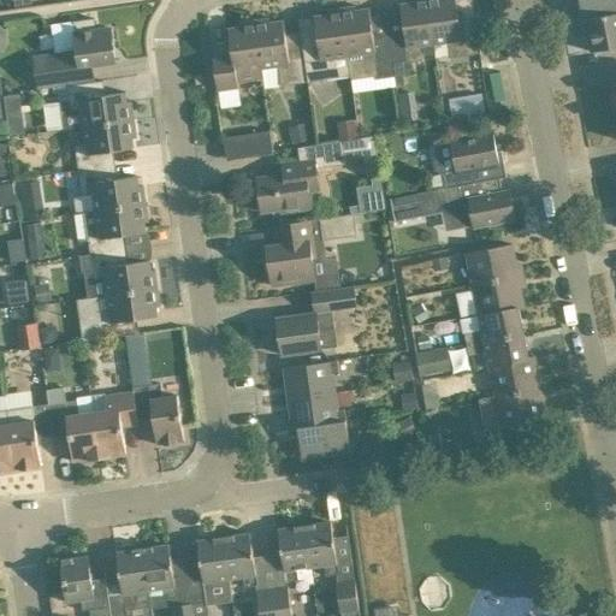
[(434,45),(428,0),(414,0),(415,3),(401,4),(406,34),(390,36),(395,73),(395,77),(397,86),(406,84),(404,76),(415,73),(413,61),(424,60),(422,47),(434,45)]
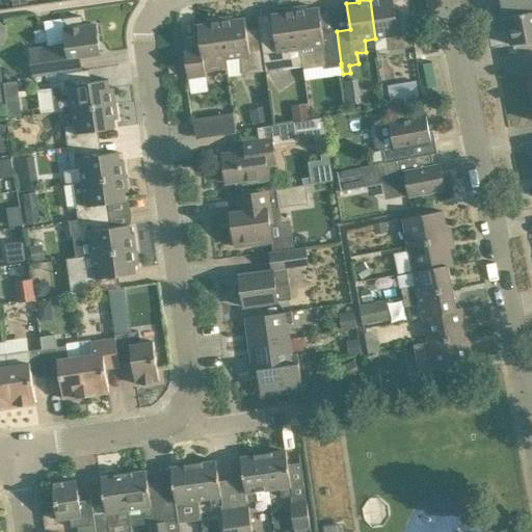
[(397,20),(394,0),(370,0),(375,38),(388,37),(390,49),(416,46),(411,18),(397,20)]
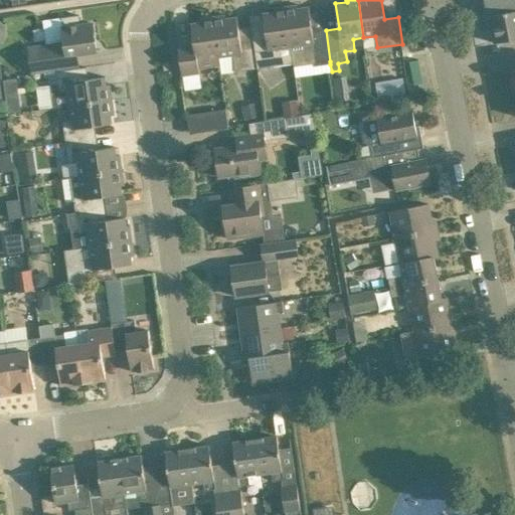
[(514,0),(487,0),(490,16),(514,10),(514,0)]
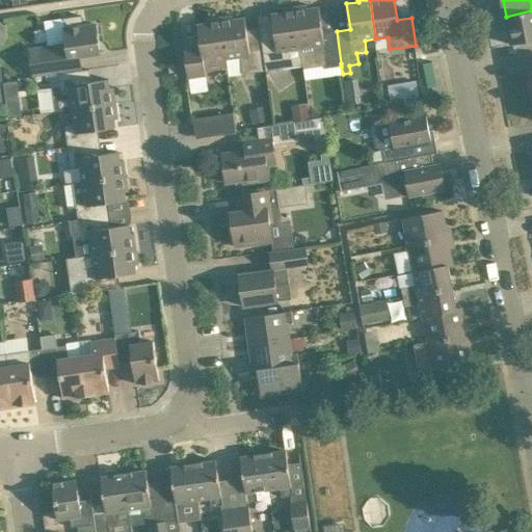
[(341,63),(337,31),(323,33),(319,7),(308,9),(308,5),(295,7),(303,65),(303,69),(324,65),(324,69),(341,67),(341,63)]
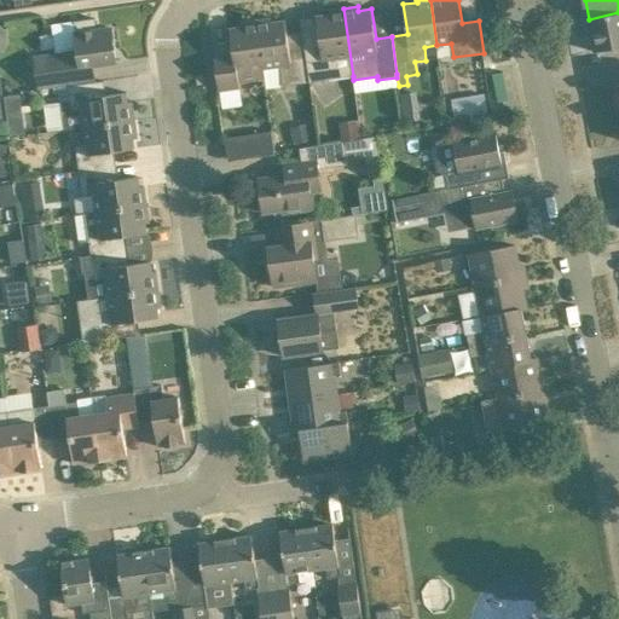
[(317,16),(319,32),(323,58),(307,61),(310,82),(353,76),(343,9),(330,10),(330,15),(317,16)]
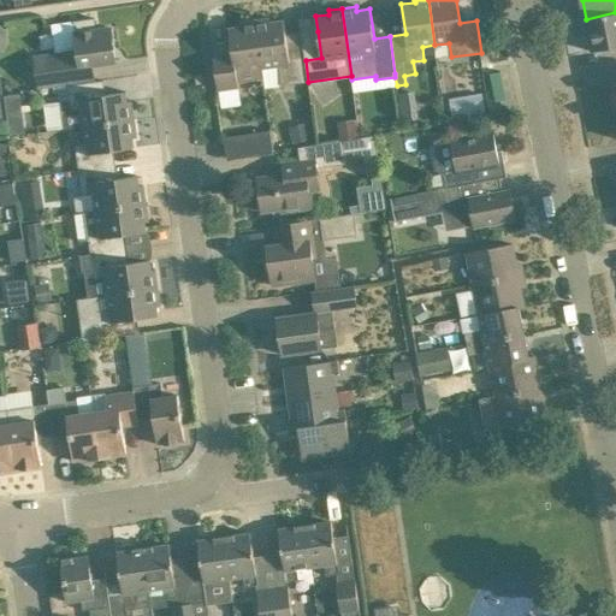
[(615,12),(586,19),(592,49),(592,51),(615,46),(615,12)]
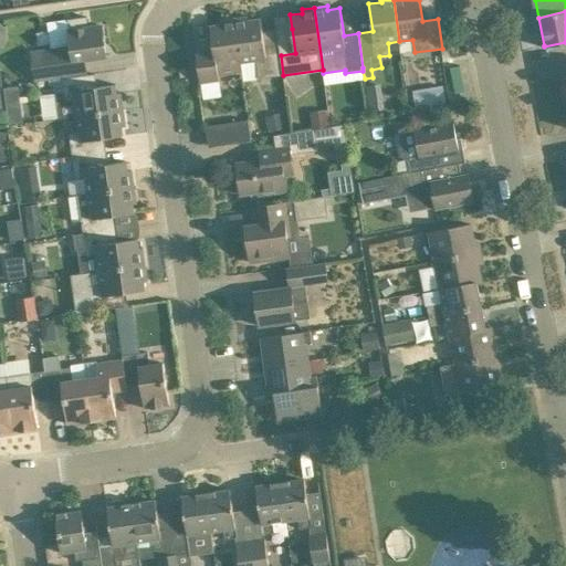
[(67,19),(71,45),(31,50),(34,81),(61,77),(62,79),(90,74),(87,59),(107,56),(103,25),(90,28),(87,17),(67,19)]
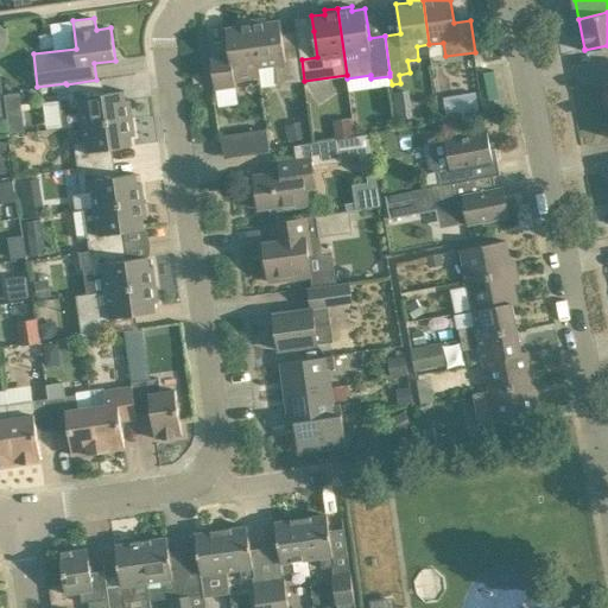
[(253,20),(259,68),(276,65),(279,84),(304,81),(302,59),(286,62),(280,20),(267,23),(266,18),(253,20)]
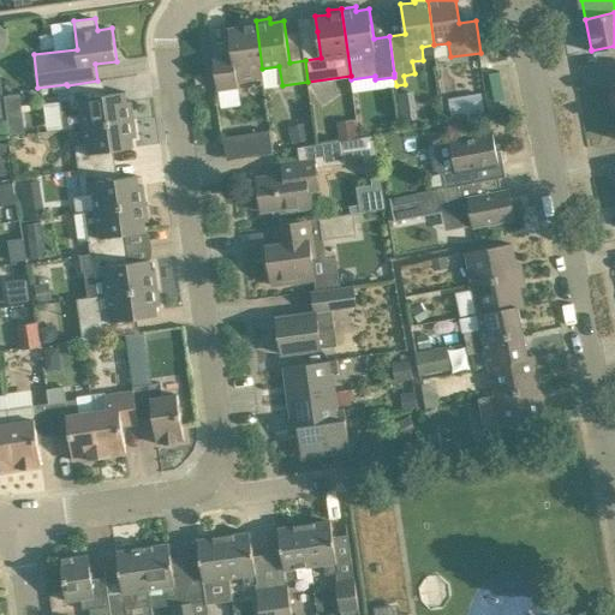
[(262,69),(256,21),(242,23),(243,27),(228,29),(232,54),(213,57),(218,89),(238,87),(237,83),(263,79),(262,69)]
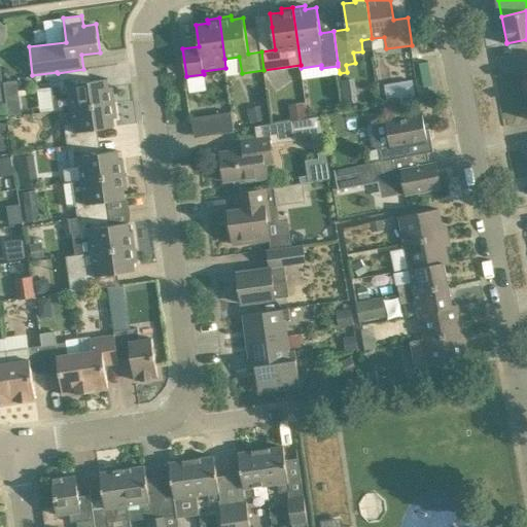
[(83,69),(58,73),(59,85),(53,86),(56,109),(71,107),(71,108),(115,102),(113,86),(109,86),(108,78),(84,81),(83,69)]
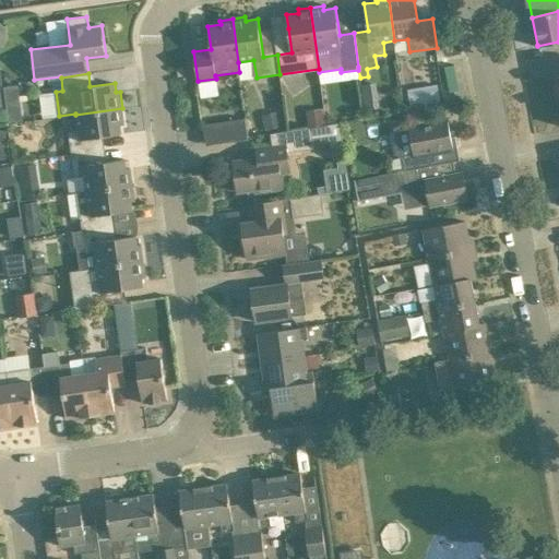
[(438,85),(426,87),(428,105),(441,103),(438,85)]
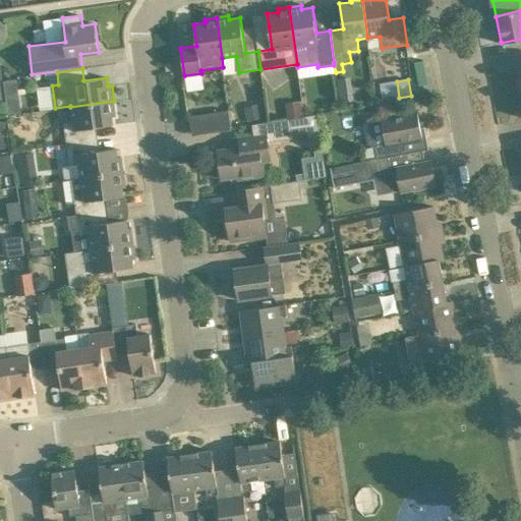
[(19,96),(6,98),(8,114),(21,112),(19,96)]
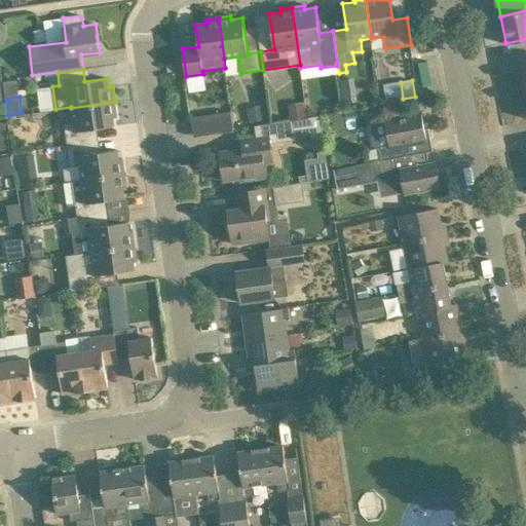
[(115,102),(71,108),(73,122),(65,123),(68,145),(89,142),(87,129),(114,126),(113,117),(117,117),(115,102)]
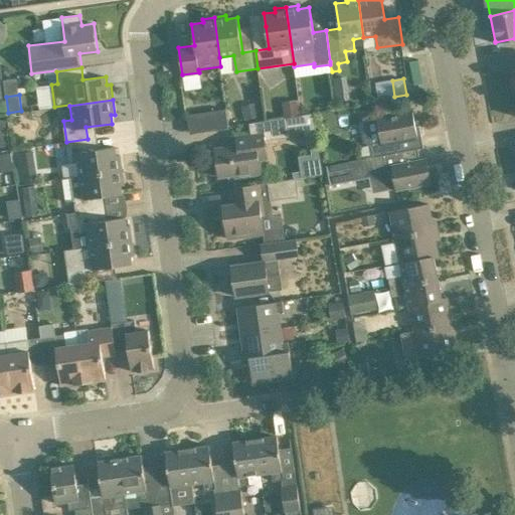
[(300,114),(298,100),(283,102),(285,117),(300,114)]
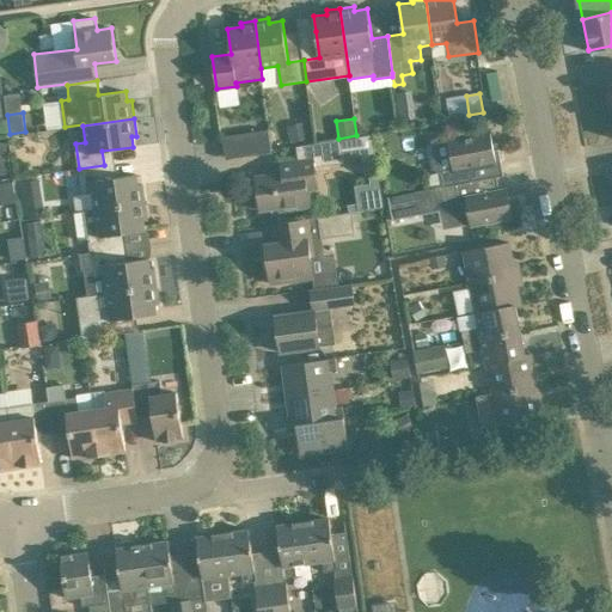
[(287,127),(292,142),(310,138),(305,121),(287,127)]
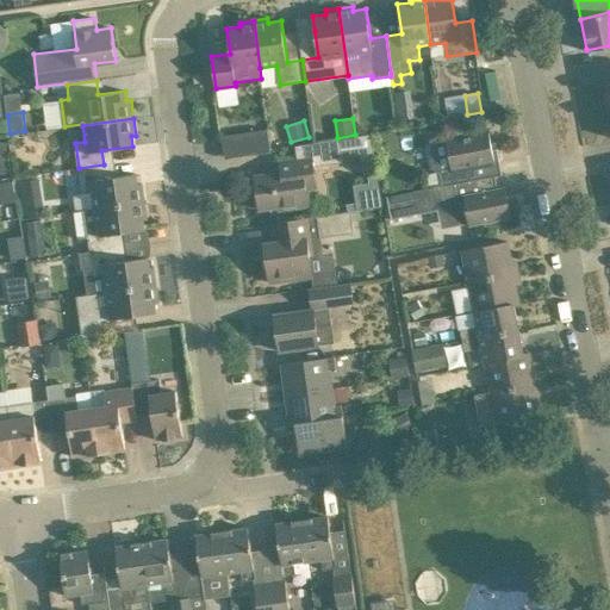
[(222,135),(225,156),(271,149),(267,129),(222,135)]
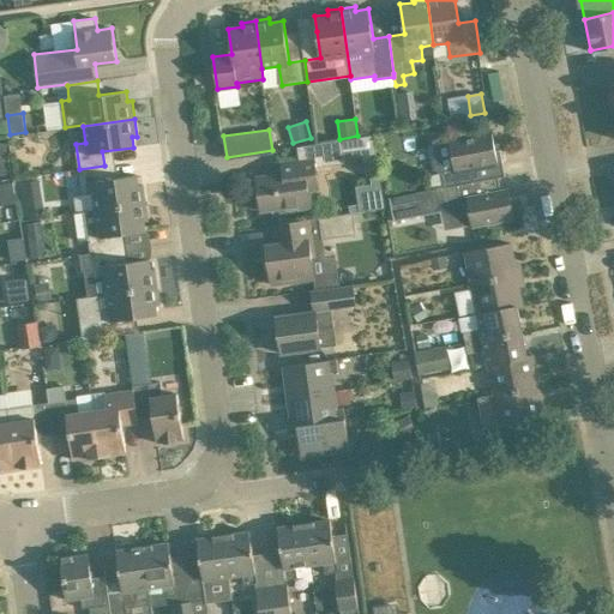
[(499,176),(499,178),(505,176),(500,149),(495,150),(493,133),(433,145),(438,173),(443,172),(445,187),(499,176)]
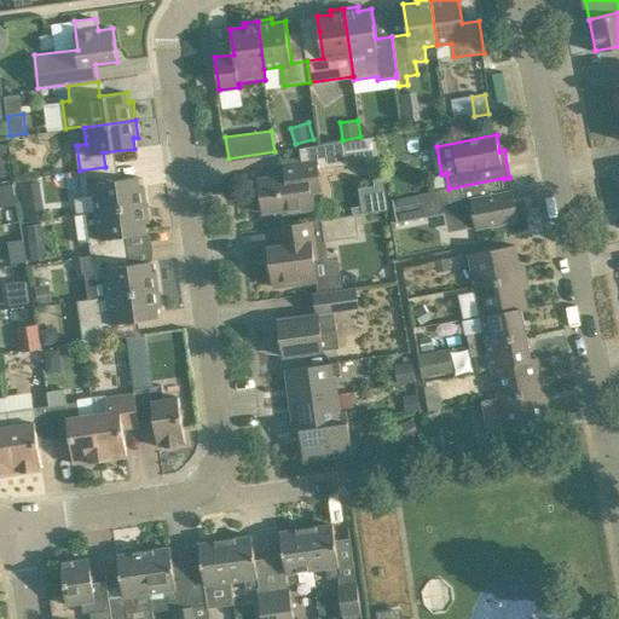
[(368,166),(380,163),(375,137),(345,142),(347,160),(365,157),(368,166)]
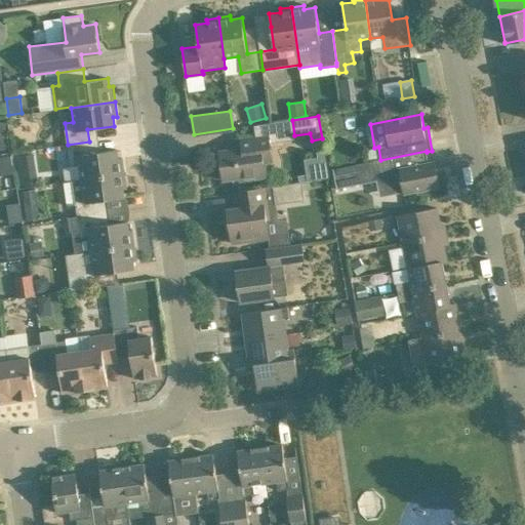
[(243,149),(240,149),(219,152),(224,179),(240,177),(241,180),(266,176),(265,164),(273,163),(269,135),(241,139),(243,149)]
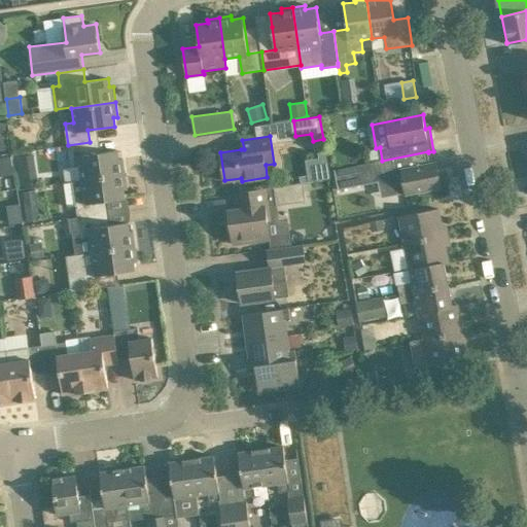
[(90,142),(68,145),(71,167),(79,165),(81,180),(126,174),(123,159),(119,159),(118,150),(91,153),(90,142)]
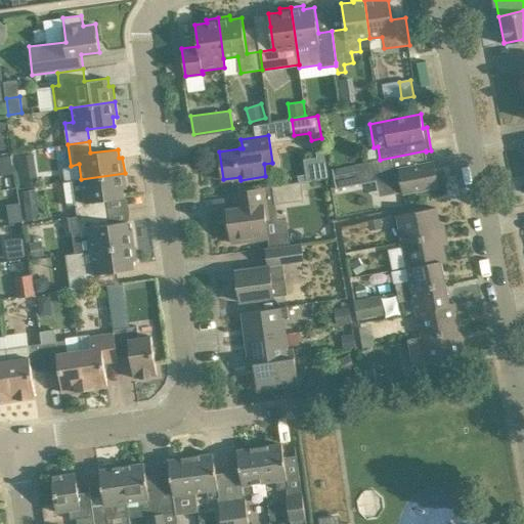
[(426,150),(380,160),(370,161),(374,175),(380,174),(385,189),(387,191),(391,192),(402,191),(403,194),(417,191),(417,193),(433,190),(433,186),(438,185),(435,168),(429,169),(426,151),(426,150)]
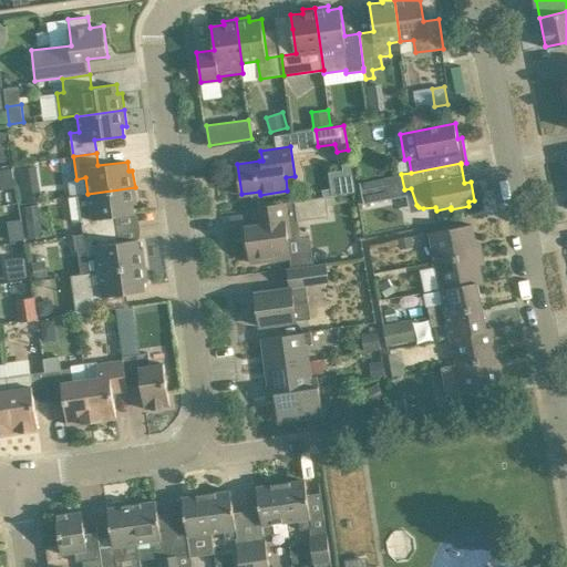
[(12,168),(0,169),(0,188),(14,187),(12,168)]
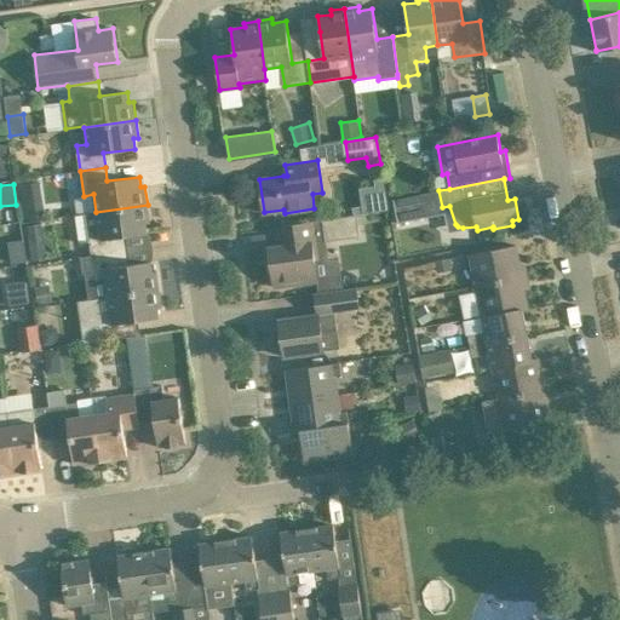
[(397,223),(425,218),(420,194),(394,200),(397,223)]
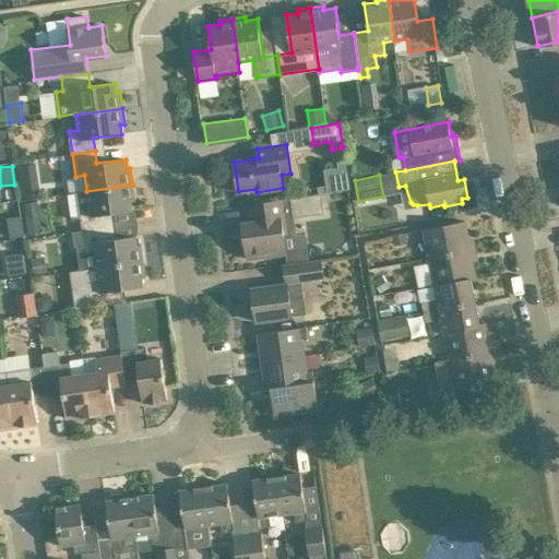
[(40,193),(39,182),(20,186),(22,197),(40,193)]
